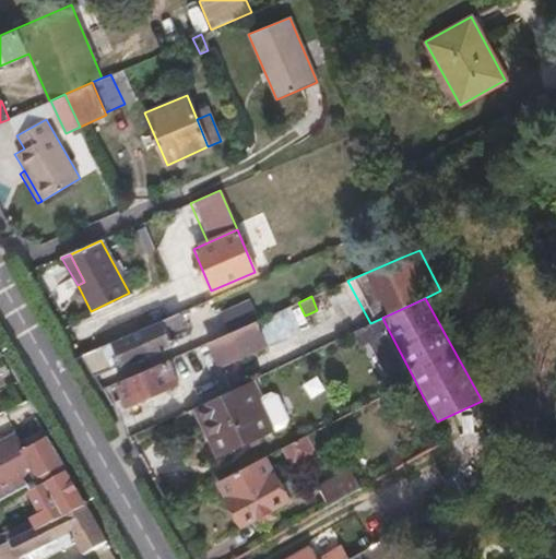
[(217,313),(226,334),(256,321),(248,300),(217,313)]
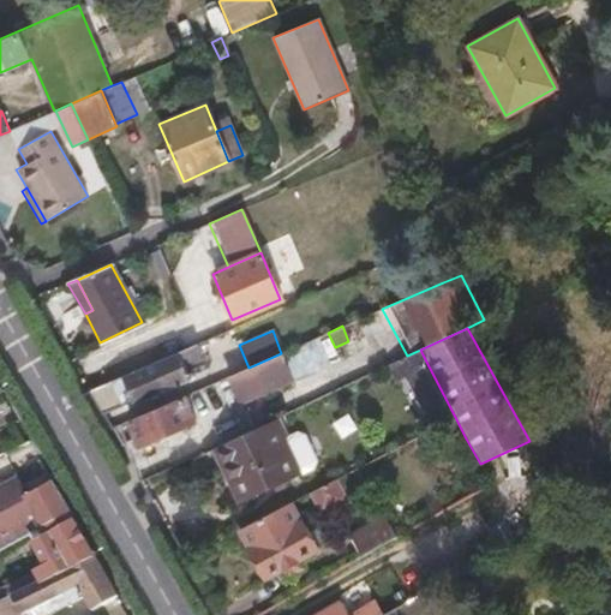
[(312,339),(282,352),(286,360),(295,356),(304,374),(323,365),(312,339)]
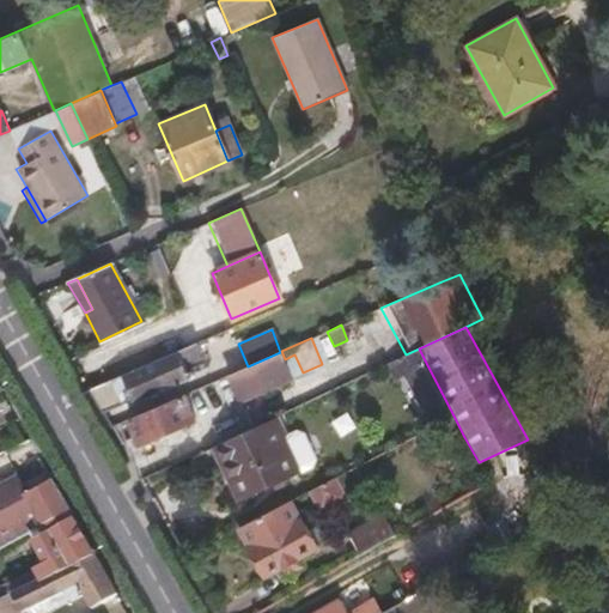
[(132,400),(134,404),(188,378),(181,363),(200,354),(195,343),(89,389),(102,413),(132,400)]
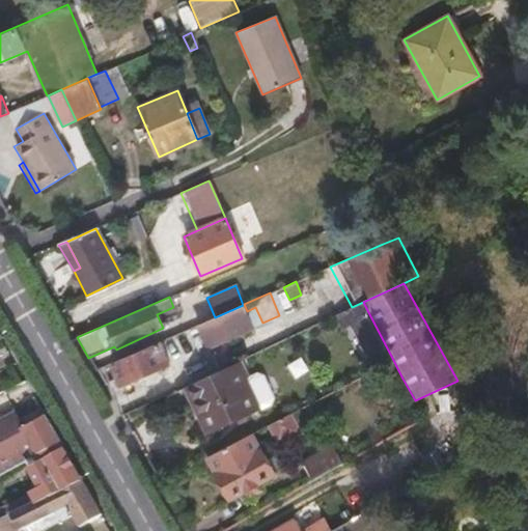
[(383,366),(390,362),(365,314),(368,312),(363,302),(352,307),(332,316),(339,331),(349,327),(366,360),(358,364),(363,375),(383,366)]
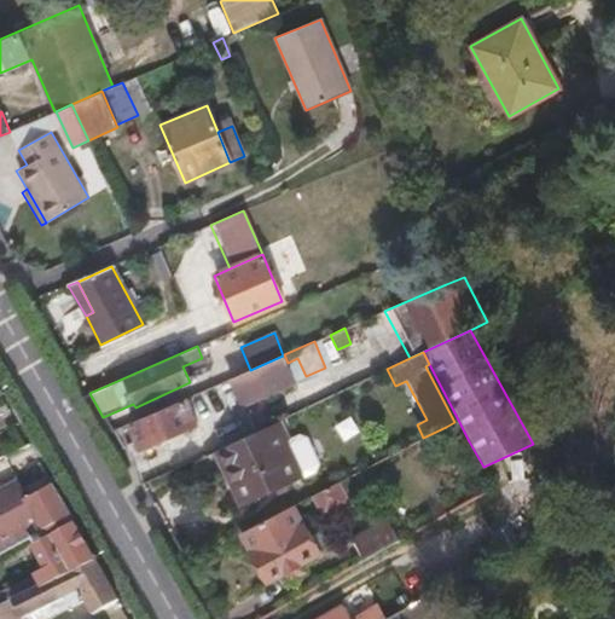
[(288,363),(284,354),(283,356),(250,370),(228,380),(237,403),(239,406),(306,376),(297,358),(288,363)]
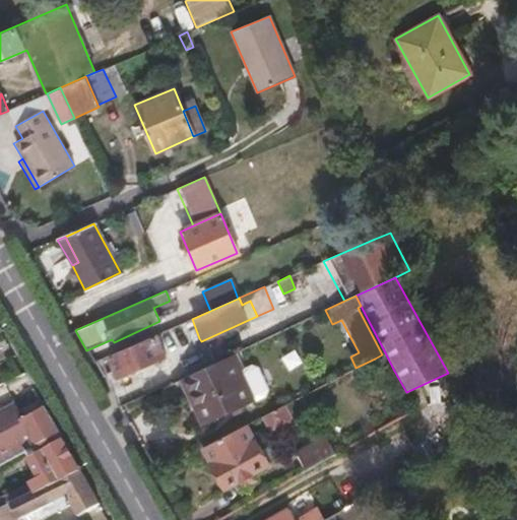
[(175,326),(155,334),(165,353),(199,338),(192,319),(175,326)]
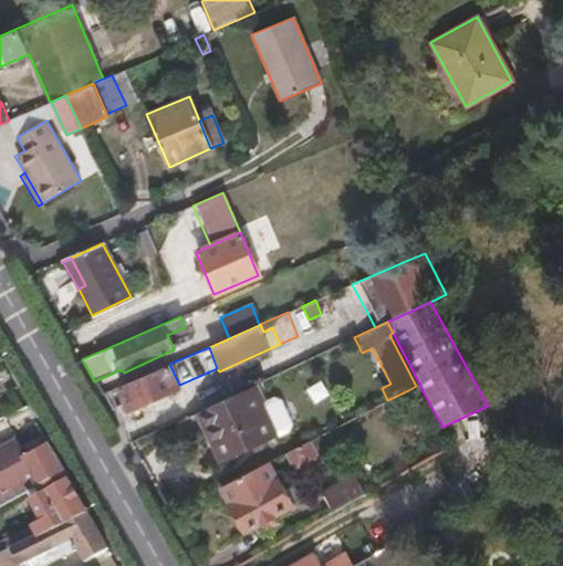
[(128,383),(117,387),(128,410),(180,388),(179,385),(169,364),(128,383)]
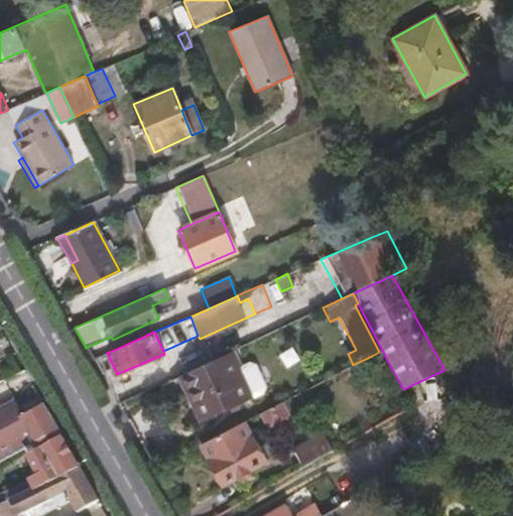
[(111,337),(86,348),(93,360),(107,353),(117,349),(113,340),(111,337)]
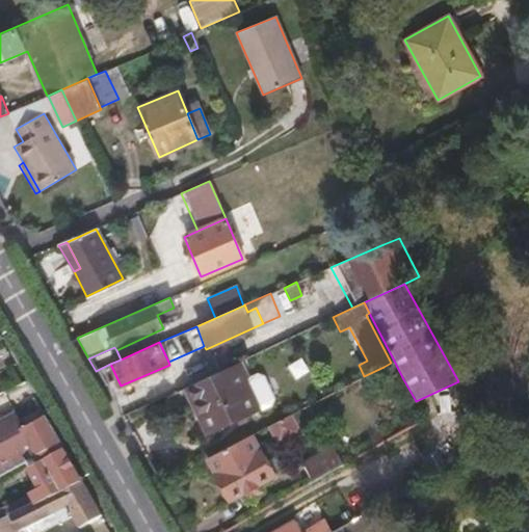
[(391,363),(384,367),(389,377),(392,375),(396,383),(403,379),(394,361),(391,363)]
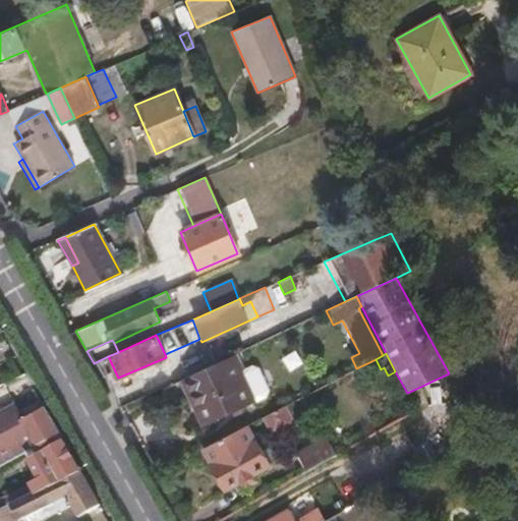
[(234,354),(180,379),(192,406),(197,404),(208,424),(255,401),(242,372),(234,354)]
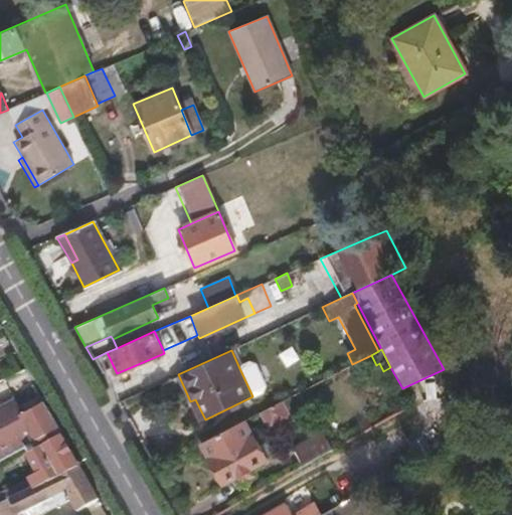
[(248,362),(239,368),(252,396),(263,392),(264,385),(253,365),(248,362)]
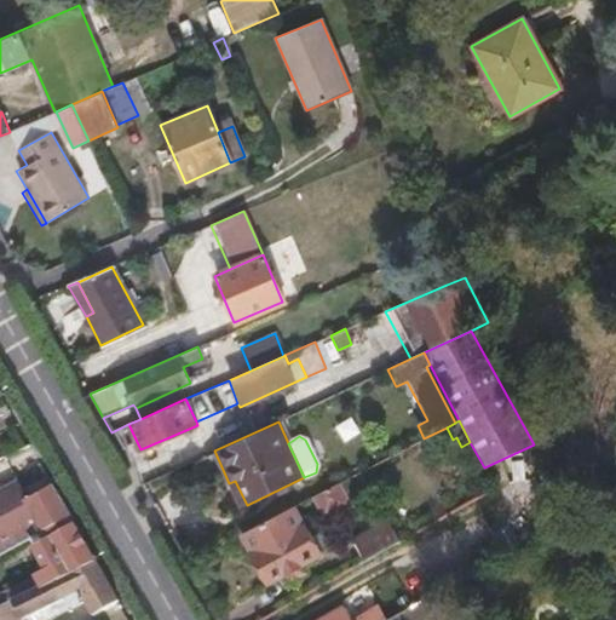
[(0,549),(10,544),(13,550),(38,535),(70,518),(52,487),(28,499),(18,480),(0,489),(0,549)]
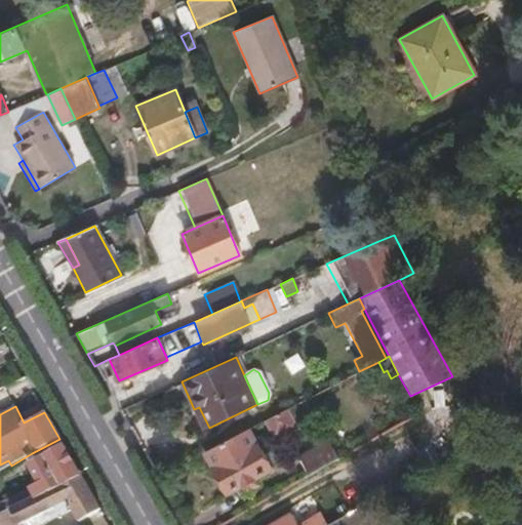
[(287,408),(264,420),(272,436),(288,428),(284,420),(291,416),(287,408)]
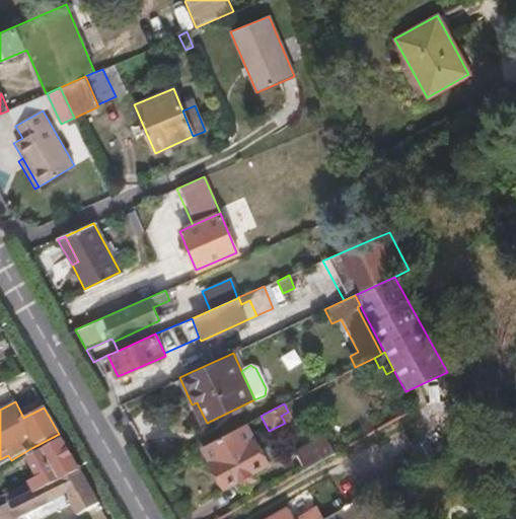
[(256,450),(242,425),(202,446),(225,486),(265,464),(264,462),(272,458),(265,445),(256,450)]
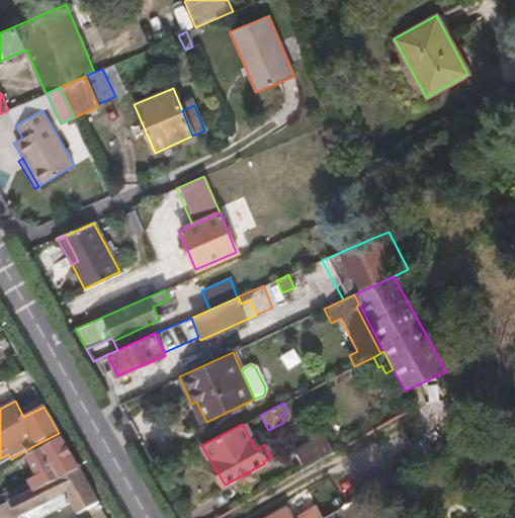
[(28,482),(33,492),(80,468),(59,433),(31,447),(35,454),(26,459),(36,478),(28,482)]
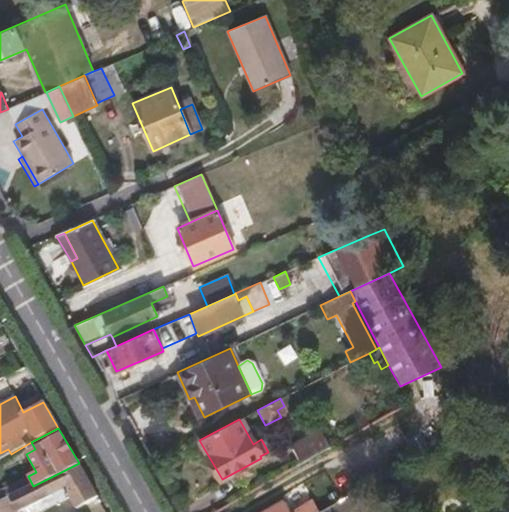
[(293,444),(302,462),(307,459),(327,448),(318,431),(293,444)]
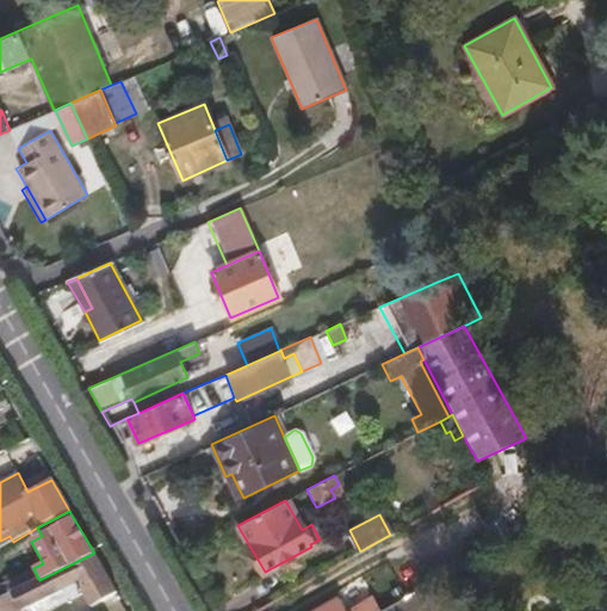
[(390,535),(366,548),(375,565),(401,549),(392,534),(390,535)]
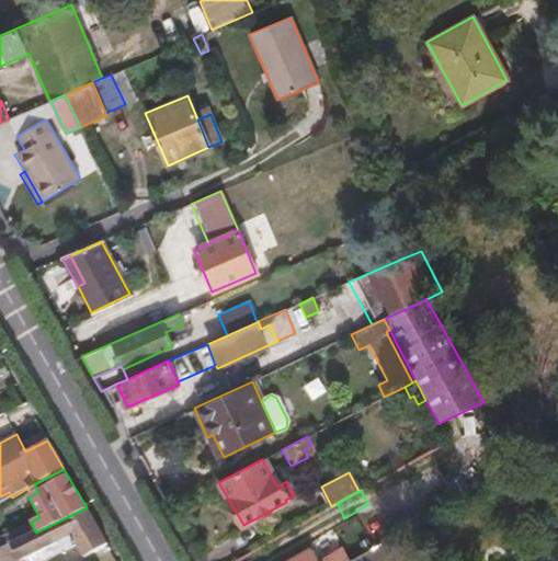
[(9,545),(18,560),(22,560),(71,537),(84,559),(109,545),(87,507),(36,533),(9,545)]
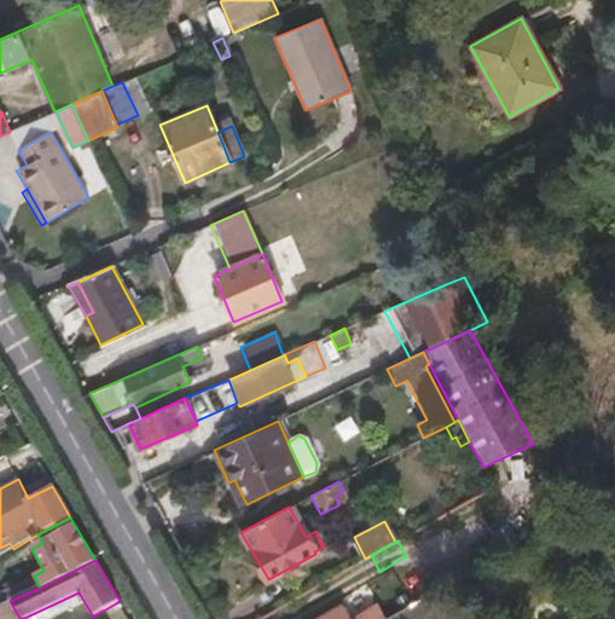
[(0,618),(19,618),(10,601),(0,606),(0,618)]
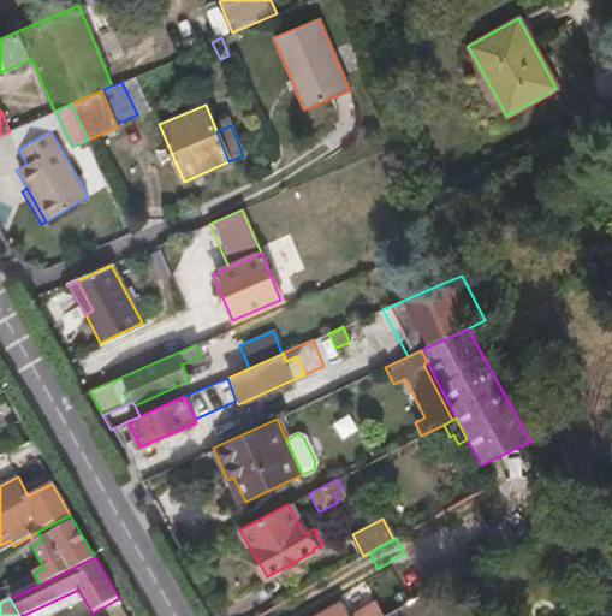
[(378,615),(374,606),(356,615),(345,615),(338,603),(315,615),(378,615)]
